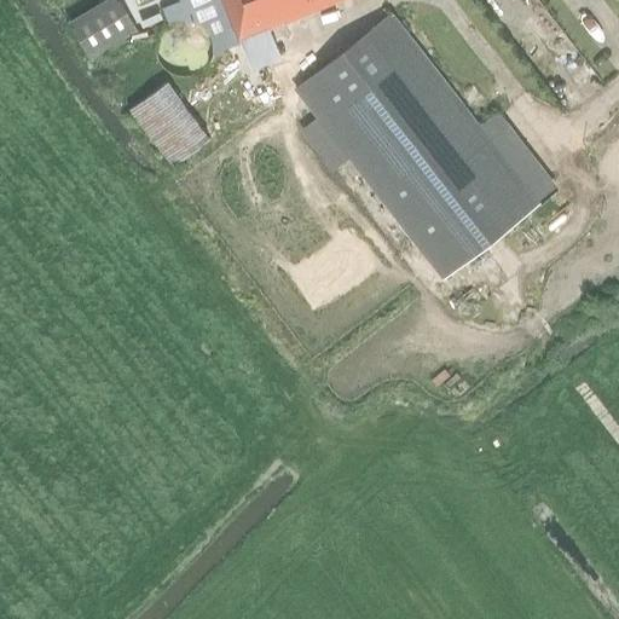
[(137,30),(117,0),(70,28),(88,59),(137,30)]
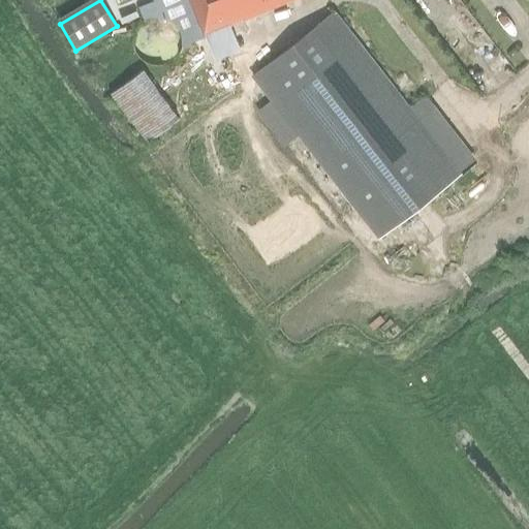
[(188,0),(190,5),(204,37),(213,33),(230,26),(229,23),(242,18),(243,21),(291,0),(188,0)]
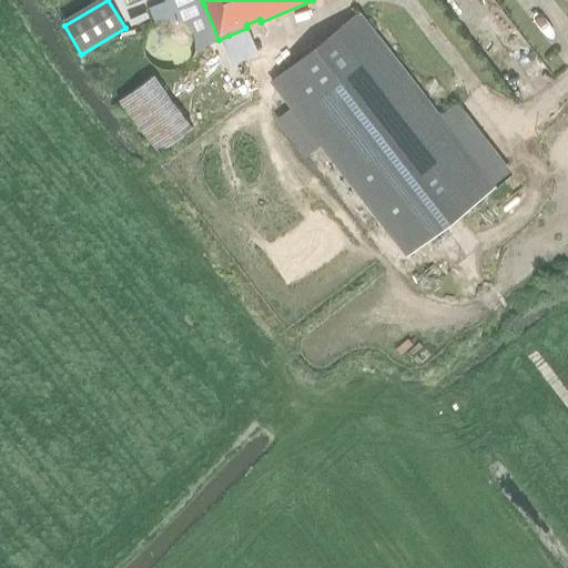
[(358,12),(271,81),(292,108),(322,145),(406,254),(494,186),(492,184),(438,115),(387,50),(377,38),(358,12)]
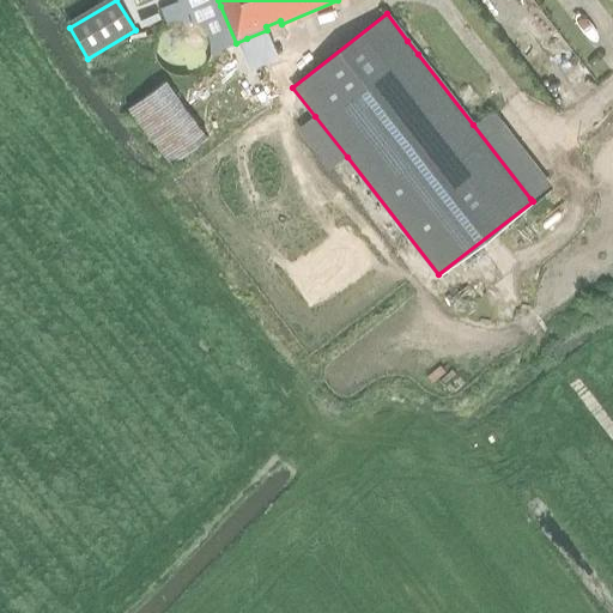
[(171,164),(208,135),(165,79),(128,108),(171,164)]
